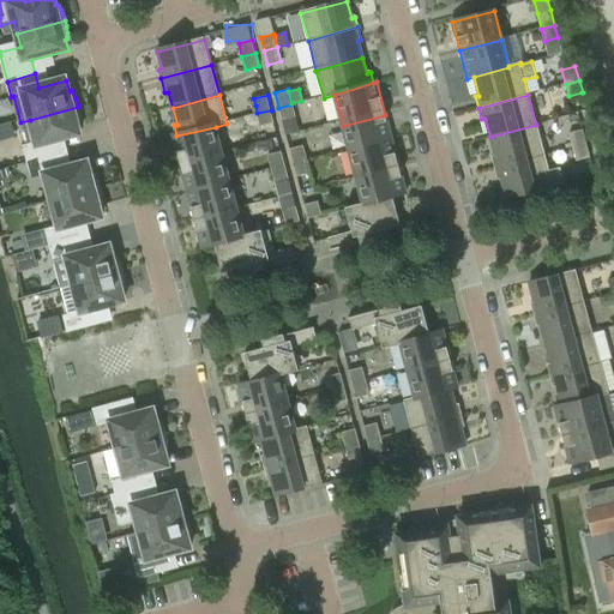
[(292,104),(278,108),(282,120),(295,116),(292,104)]
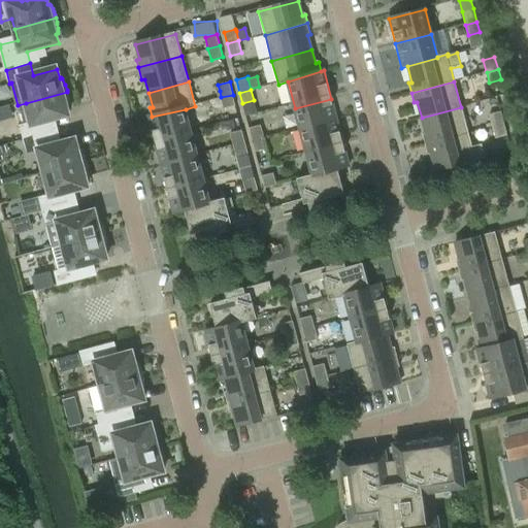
[(67,92),(26,103),(32,126),(22,128),(26,141),(50,135),(46,123),(70,117),(67,107),(69,107),(69,104),(69,102),(69,98),(68,94),(67,92)]
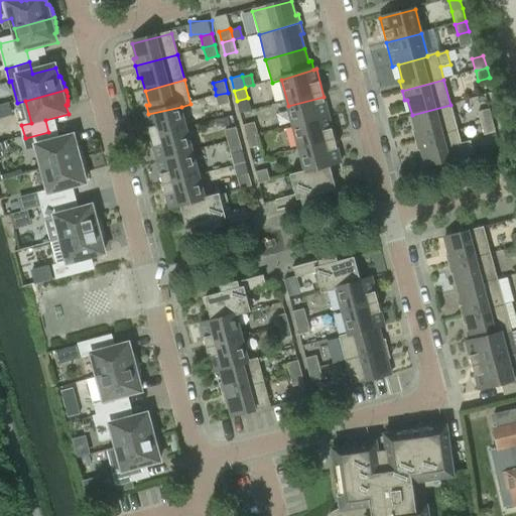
[(231,103),(228,93),(216,95),(219,106),(231,103)]
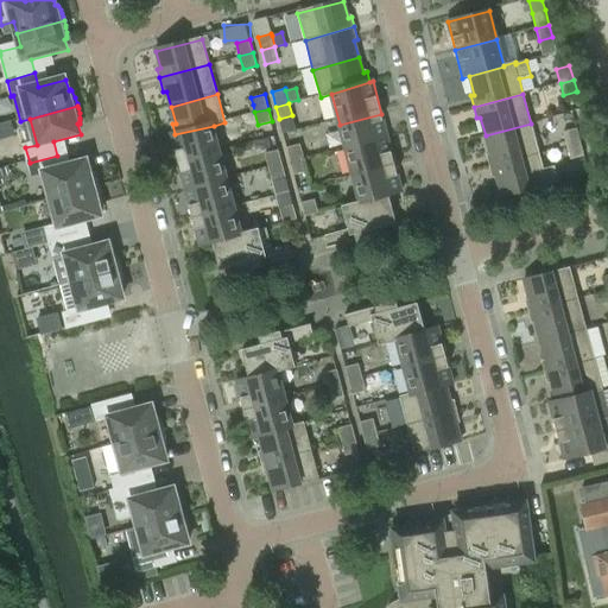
[(381,114),(340,125),(347,154),(390,143),(381,114)]
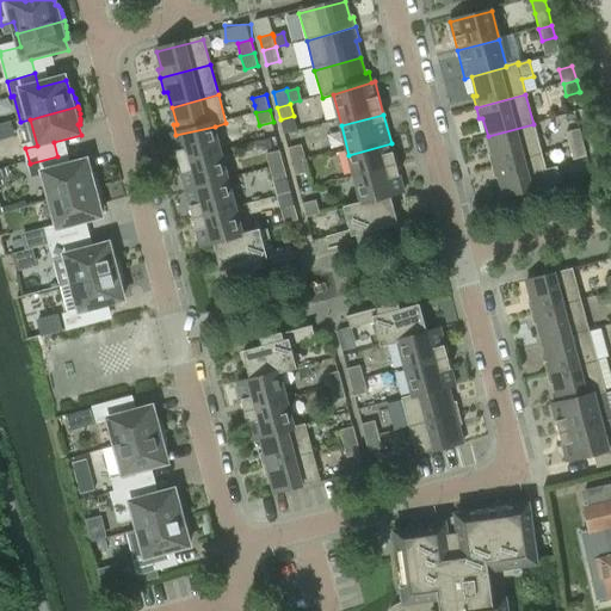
[(534,124),(488,136),(493,155),(489,156),(492,168),(542,154),(534,124)]
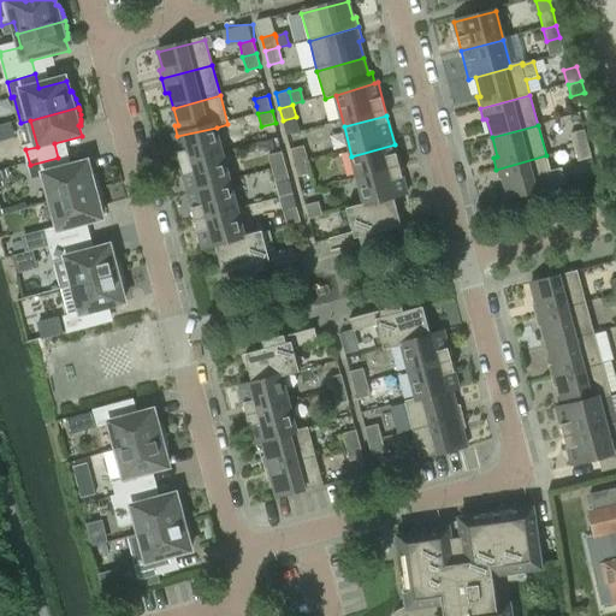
[(217,128),(177,136),(173,137),(183,170),(225,159),(217,128)]
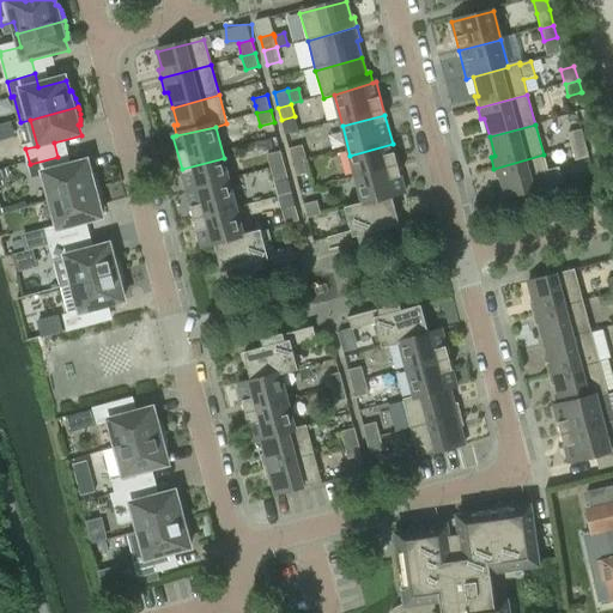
[(571,147),(584,144),(581,129),(568,133),(571,147)]
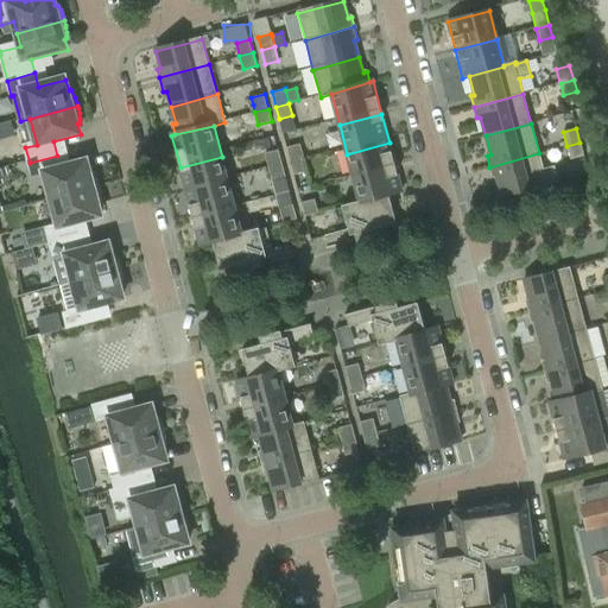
[(390,143),(347,154),(354,177),(396,165),(390,143)]
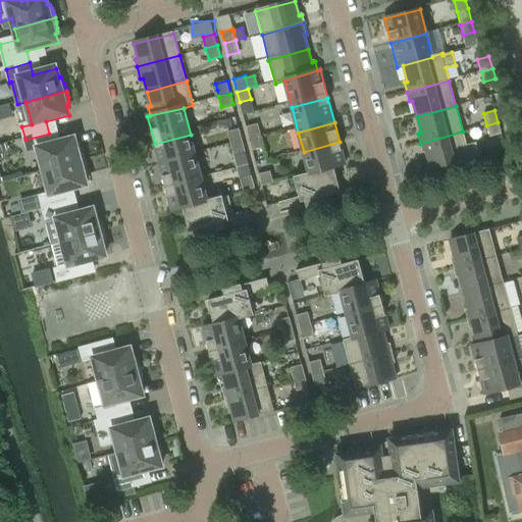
[(498,122),(486,125),(489,137),(501,134),(498,122)]
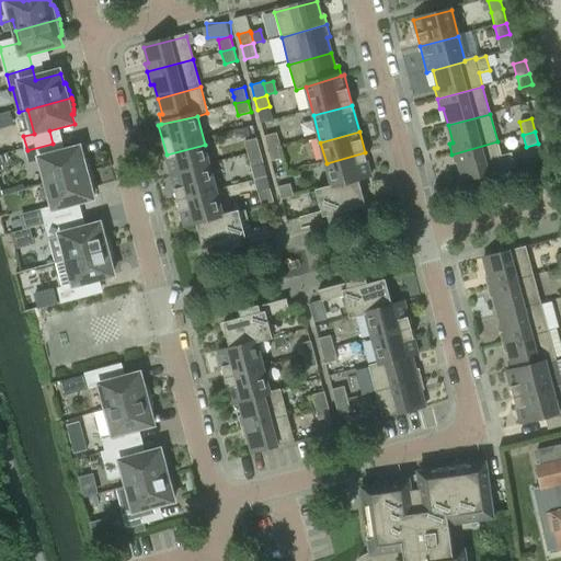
[(264,136),(267,148),(281,145),(277,133),(264,136)]
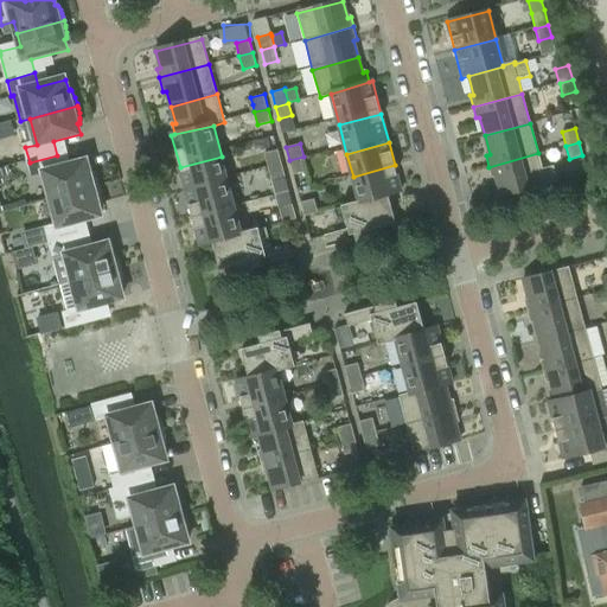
[(268,166),(281,163),(279,148),(264,152),(268,166)]
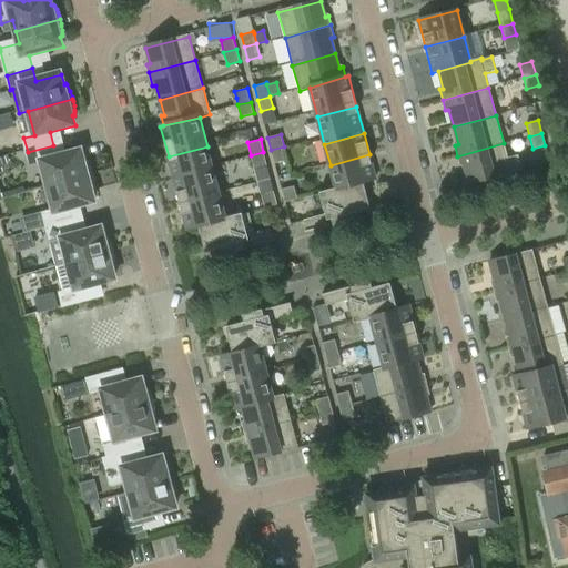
[(504,143),(457,156),(460,166),(464,165),(469,184),(511,173),(511,171),(521,169),(518,154),(507,158),(504,143)]
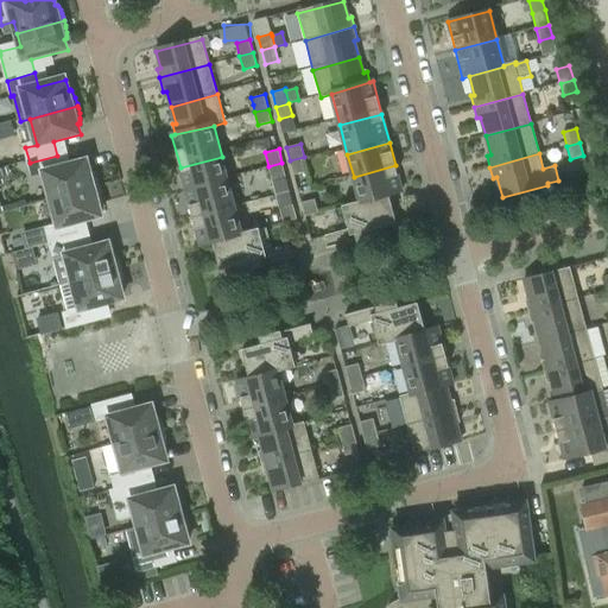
[(57,156),(30,163),(33,178),(45,175),(52,201),(100,188),(99,184),(97,181),(96,177),(94,173),(93,172),(90,172),(88,162),(61,170),(57,156)]
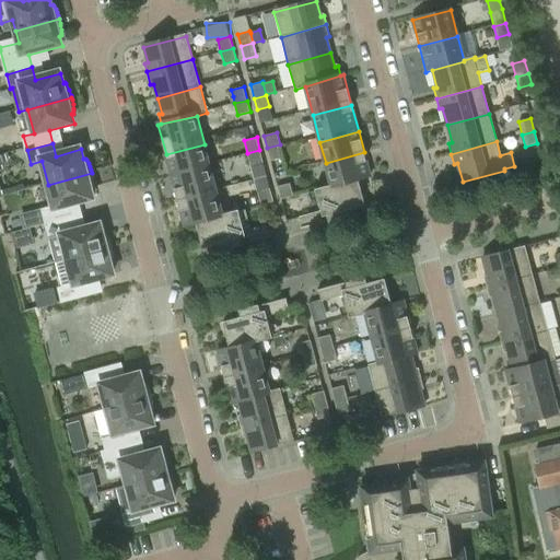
[(205,144),(166,154),(172,177),(210,166),(205,144)]
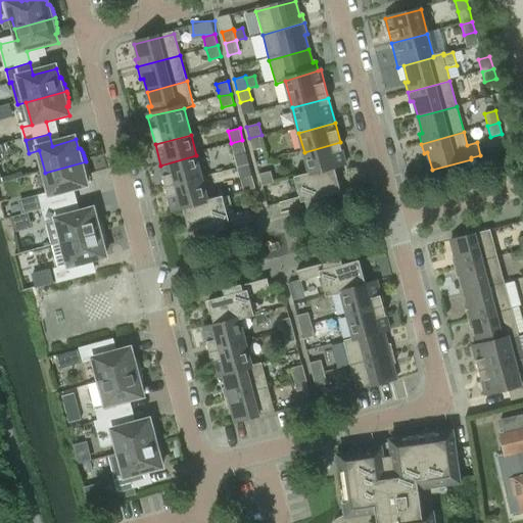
[(262,135),(249,138),(253,150),(265,147),(262,135)]
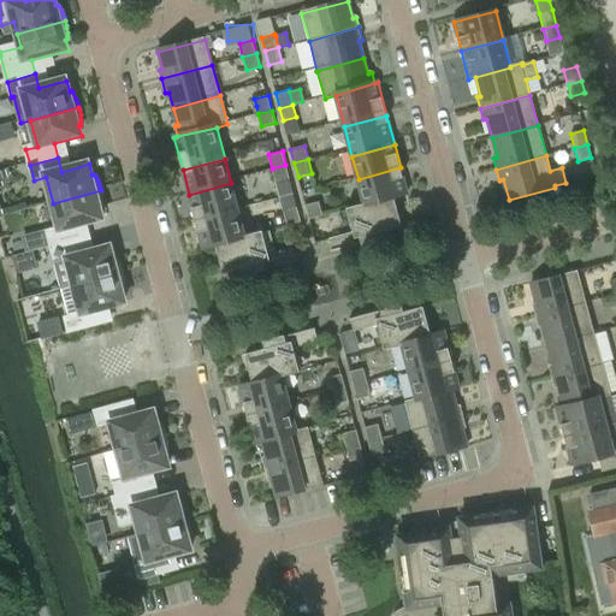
[(289,178),(285,165),(272,169),(276,182),(289,178)]
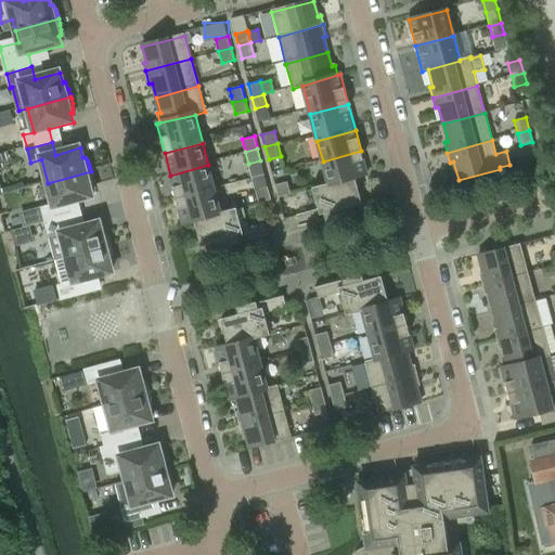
[(361,151),(323,162),(328,184),(337,183),(356,180),(356,179),(368,176),(361,151)]
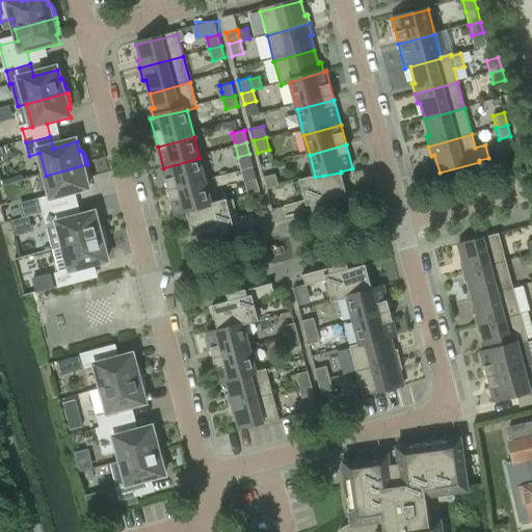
[(0,164),(2,163),(9,152),(7,145),(0,148),(0,164)]
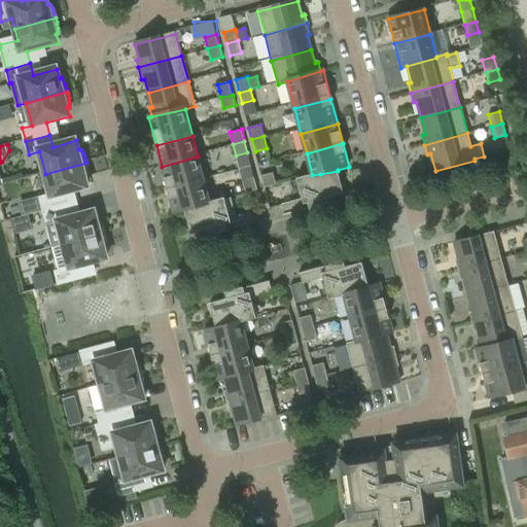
[(168,187),(204,178),(198,156),(162,167),(168,187)]
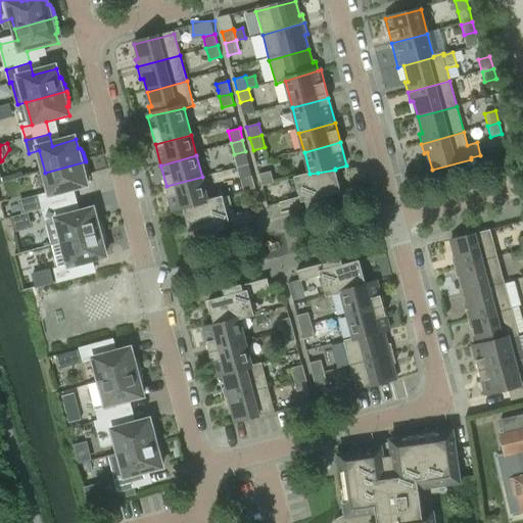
[(86,161),(45,173),(51,195),(41,198),(45,211),(68,204),(65,193),(88,187),(86,178),(88,177),(88,175),(88,172),(87,168),(87,165),(86,161)]
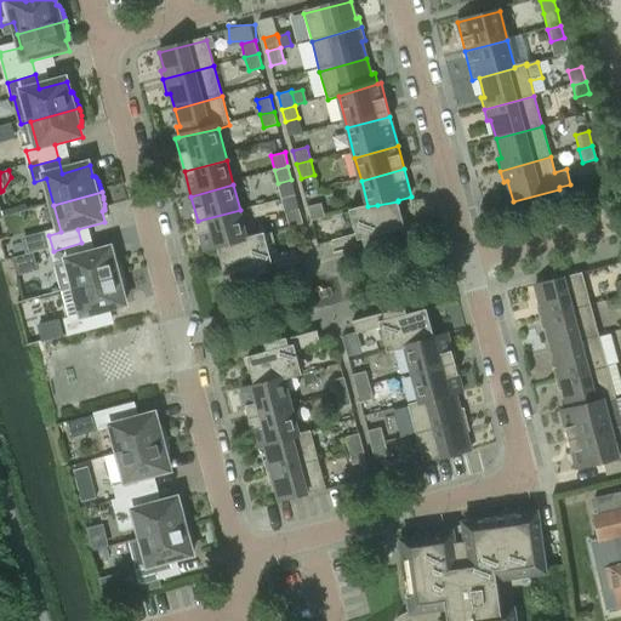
[(377,205),(368,206),(351,211),(351,212),(343,215),(346,224),(354,223),(357,235),(332,241),(336,255),(387,240),(386,234),(405,228),(399,203),(398,201),(377,205)]
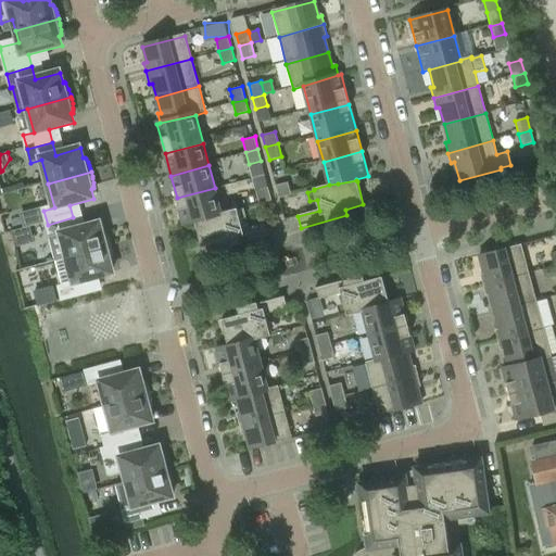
[(278,197),(291,193),(288,181),(276,185),(278,197)]
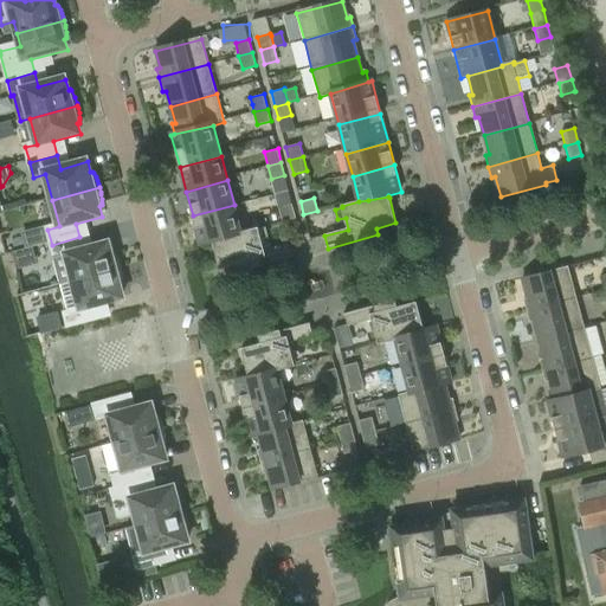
[(279,207),(283,220),(297,217),(294,204),(279,207)]
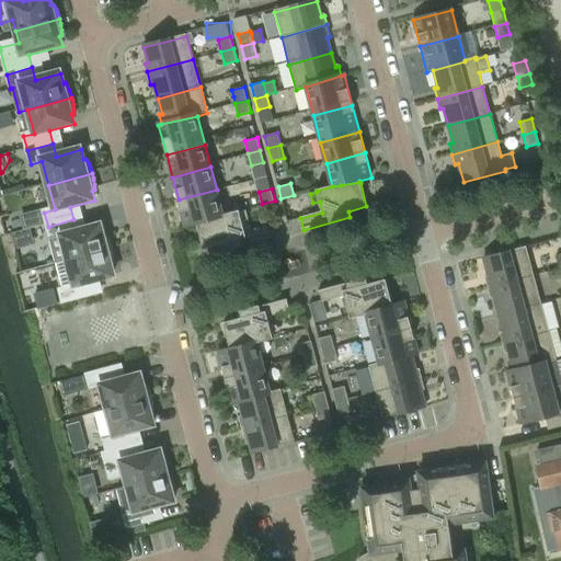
[(225,216),(217,190),(179,199),(186,228),(198,225),(225,216)]
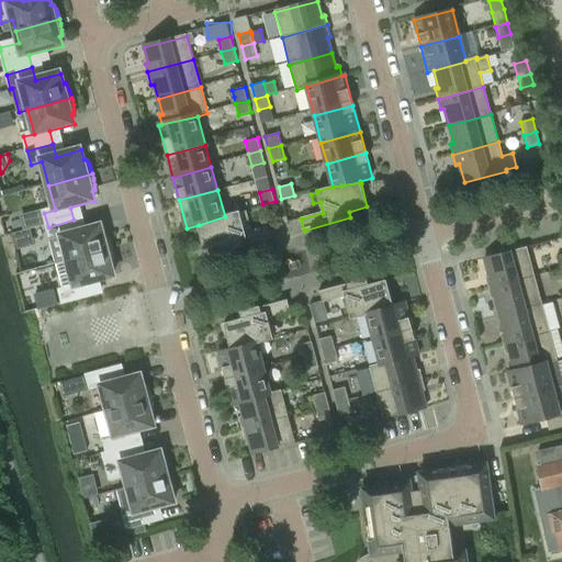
[(225,216),(199,225),(205,250),(224,246),(225,251),(271,239),(268,227),(246,234),(240,212),(225,216)]
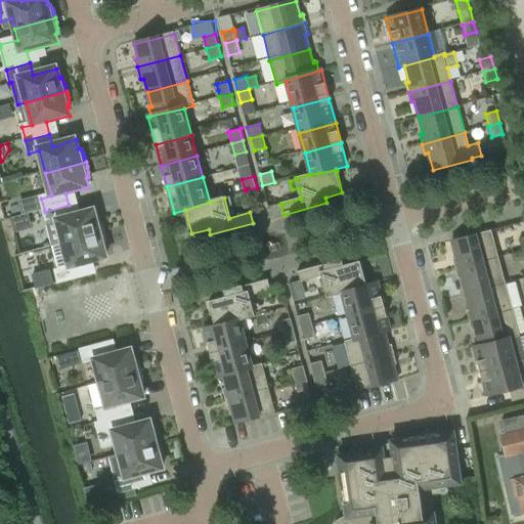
[(69,205),(45,212),(48,224),(53,245),(63,243),(64,245),(105,233),(104,230),(103,227),(101,224),(100,220),(99,219),(97,220),(95,211),(72,217),(69,205)]
